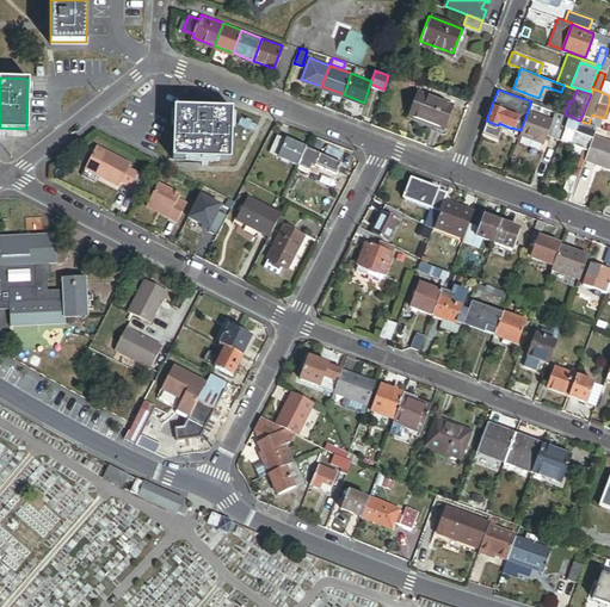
[(451,104),(417,91),(408,115),(443,128),(451,104)]
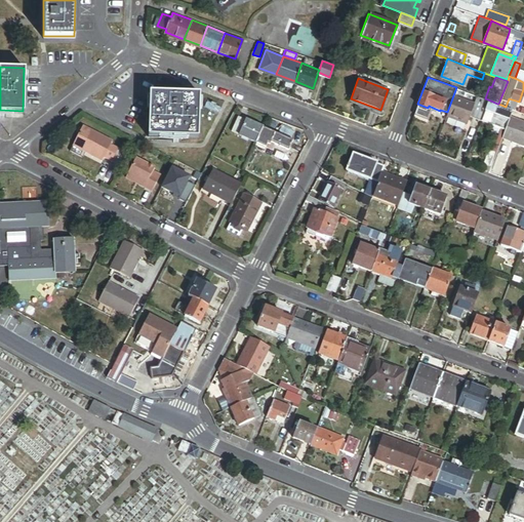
[(198,92),(150,91),(149,134),(197,135),(198,92)]
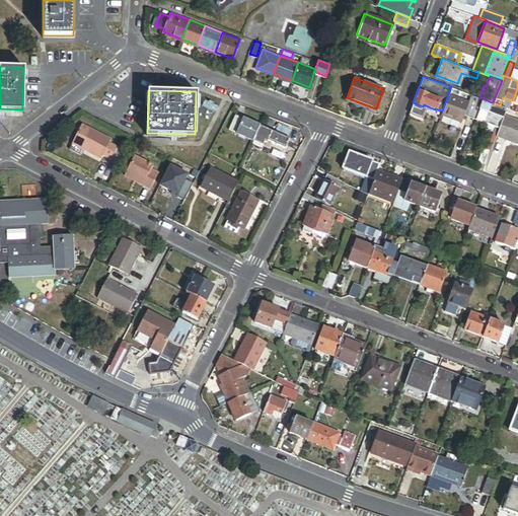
[(483,98),(479,97),(471,94),(468,101),(448,94),(442,111),(441,114),(460,121),(462,118),(463,115),(466,116),(475,119),(483,98)]
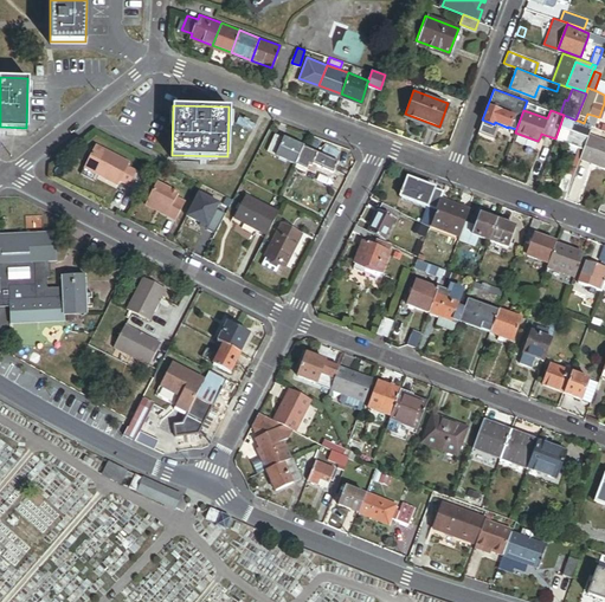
[(596,116),(587,114),(584,123),(591,125),(592,127),(596,116)]
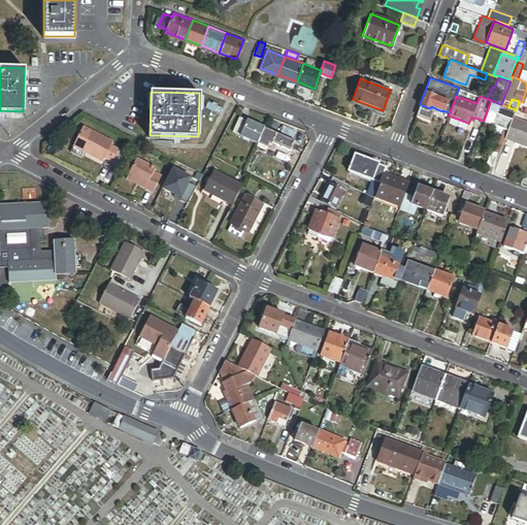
[(515,109),(508,107),(507,111),(498,107),(500,104),(491,100),(484,121),(504,128),(496,150),(491,149),(486,164),(493,167),(504,137),(513,117),(515,109)]
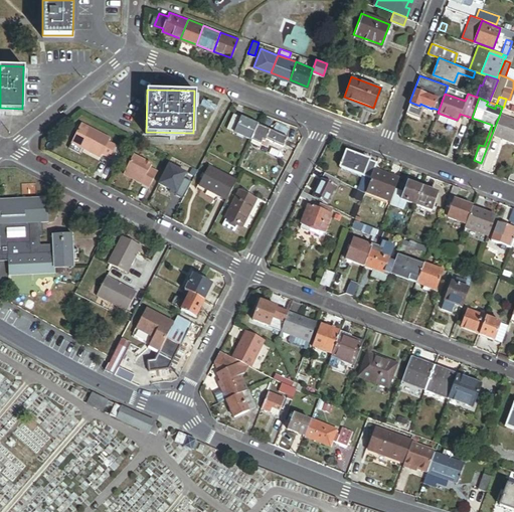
[(409,102),(406,111),(418,116),(422,105),(420,104),(419,106),(409,102)]
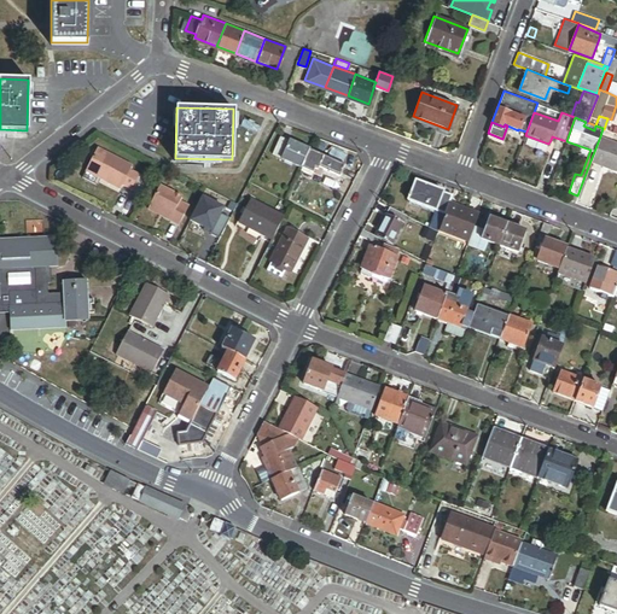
[(300,165),(308,147),(279,133),(271,151),(300,165)]
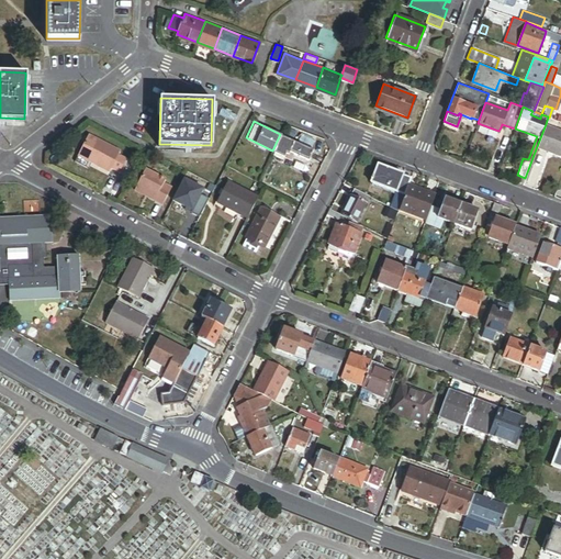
[(560,130),(546,124),(537,146),(560,155),(560,130)]
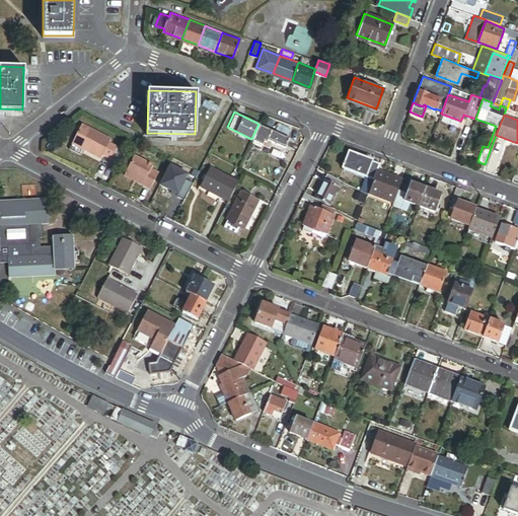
[(99,157),(100,154),(107,141),(109,138),(80,123),(71,139),(84,146),(83,148),(99,157)]
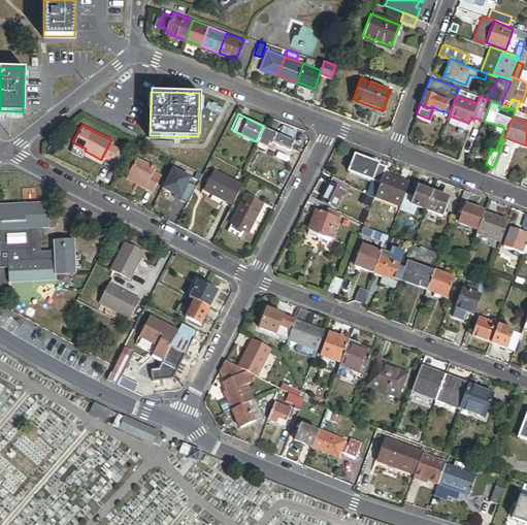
[(293,139),(263,126),(256,141),(255,143),(264,148),(267,142),(269,143),(270,140),(288,149),(293,139)]
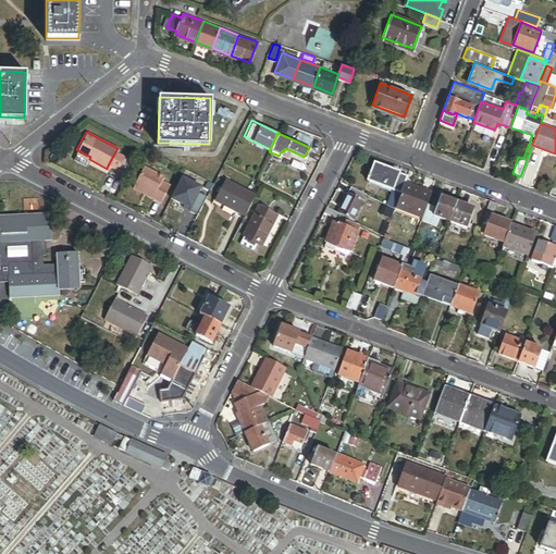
[(90,157),(76,149),(75,152),(89,159),(90,157)]
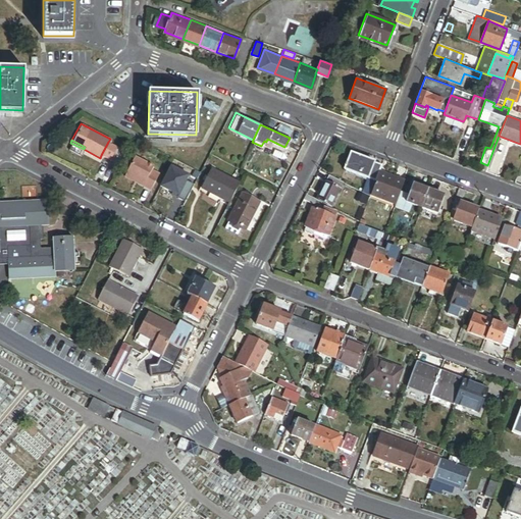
[(115,146),(108,142),(101,155),(109,159),(115,146)]
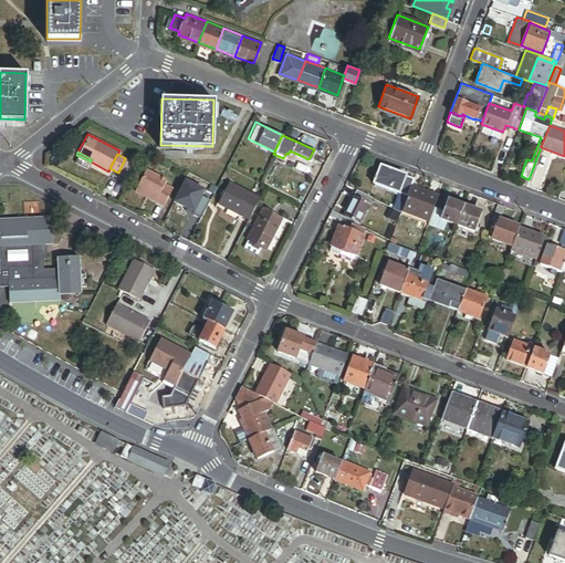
[(128,178),(135,164),(125,158),(118,173),(128,178)]
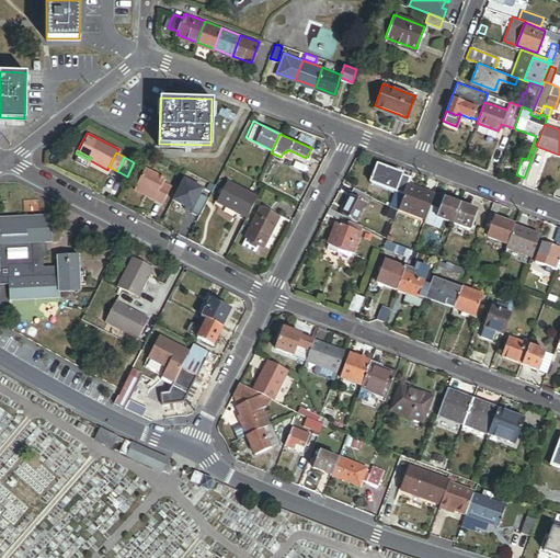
[(407,184),(410,175),(377,162),(369,181),(403,193),(407,184)]
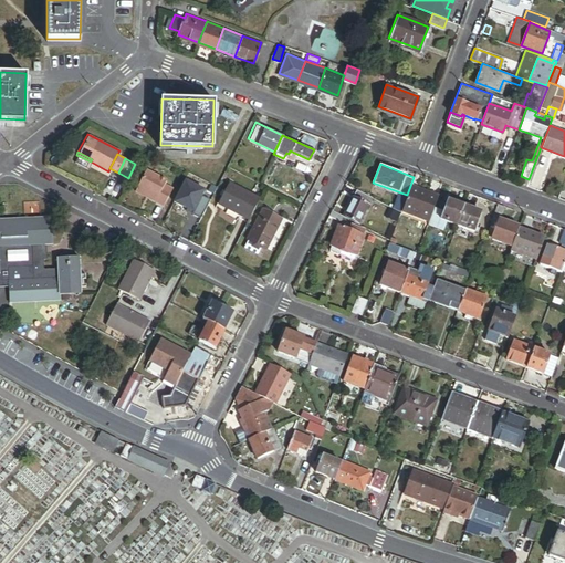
[(146,167),(135,189),(145,194),(146,191),(155,196),(154,199),(164,204),(173,186),(165,181),(166,178),(146,167)]
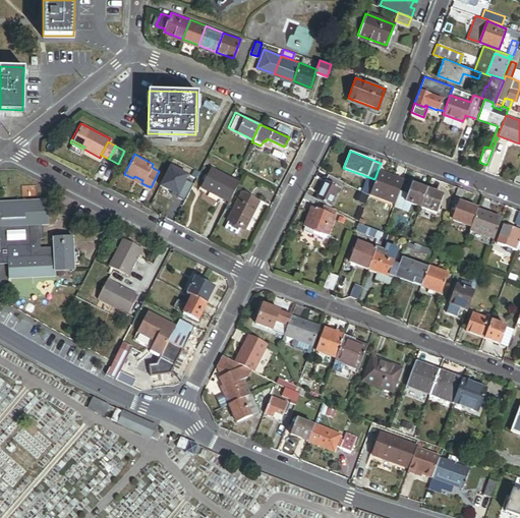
[(228,200),(238,181),(211,167),(207,175),(205,180),(201,186),(228,200)]
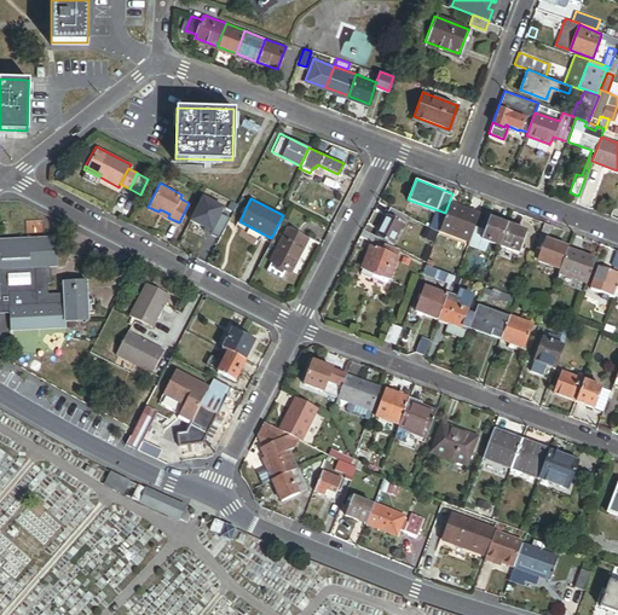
[(131,202),(126,199),(121,209),(126,212),(131,202)]
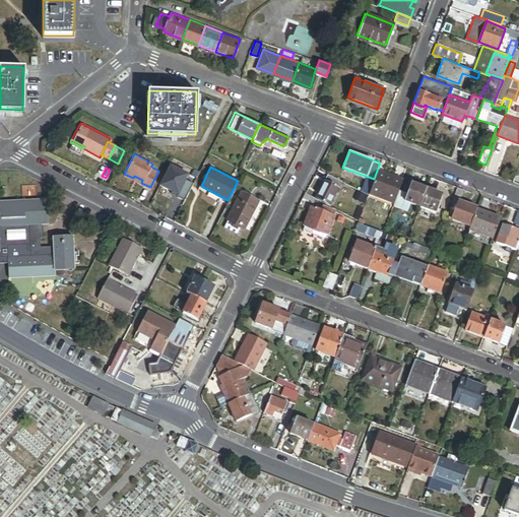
[(391,176),(377,171),(374,179),(369,193),(394,202),(398,190),(402,179),(391,175),(391,176)]
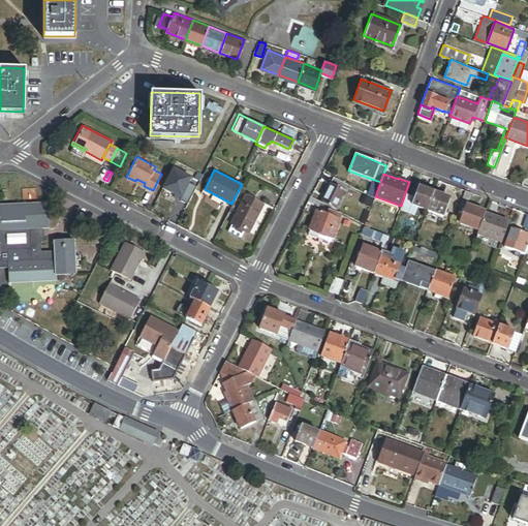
[(347,183),(333,176),(320,200),(335,208),(347,183)]
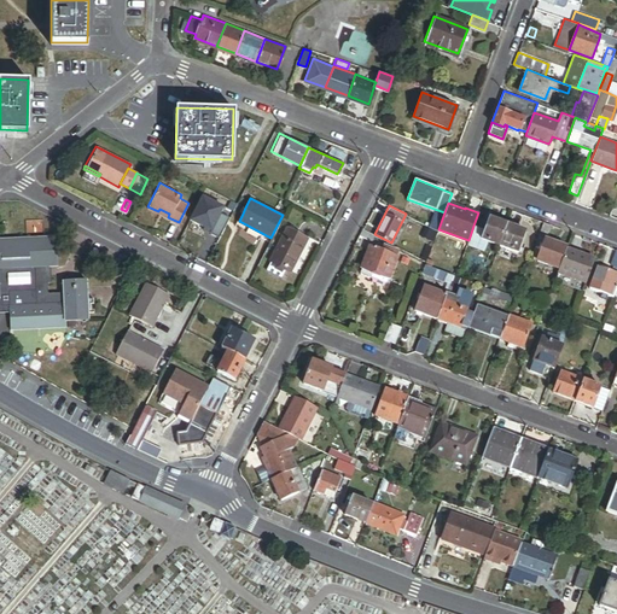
[(469,240),(467,243),(484,249),(488,240),(499,244),(507,223),(488,216),(483,229),(473,226),(469,240)]
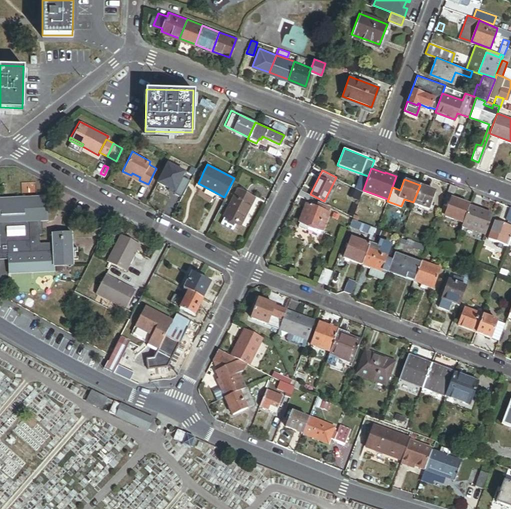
[(456,185),(450,183),(439,212),(445,215),(444,215),(462,222),(469,203),(451,197),(456,185)]
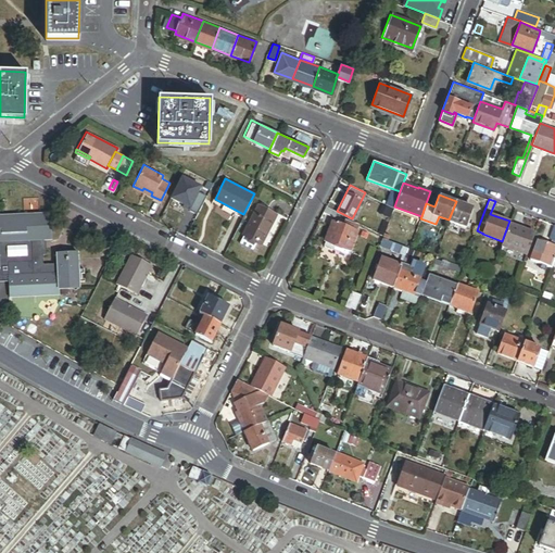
[(456,201),(449,220),(466,226),(472,208),(456,201)]
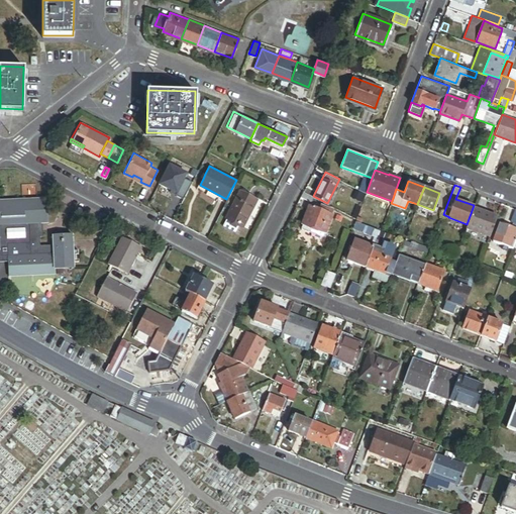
[(355,189),(351,197),(362,202),(366,193),(355,189)]
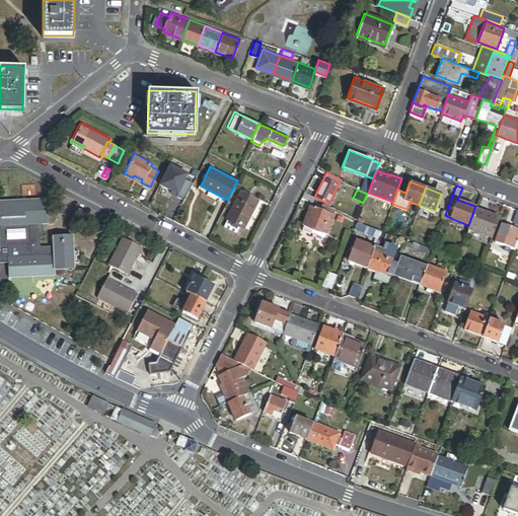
[(256,200),(240,191),(226,218),(243,226),(256,200)]
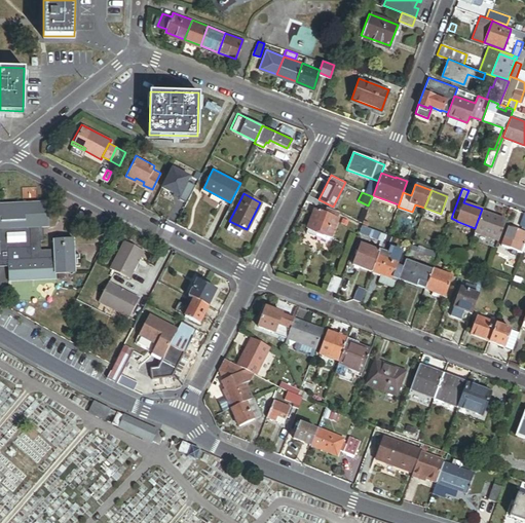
[(319,199),(308,194),(305,199),(316,204),(319,199)]
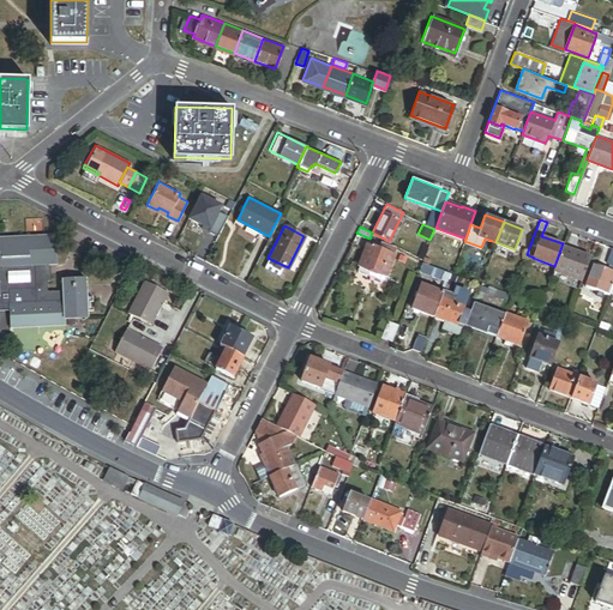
[(0,293),(0,290),(8,290),(10,308),(10,325),(66,322),(66,318),(88,316),(86,276),(62,277),(64,289),(48,289),(47,278),(47,263),(50,263),(58,263),(56,233),(0,235),(0,293)]
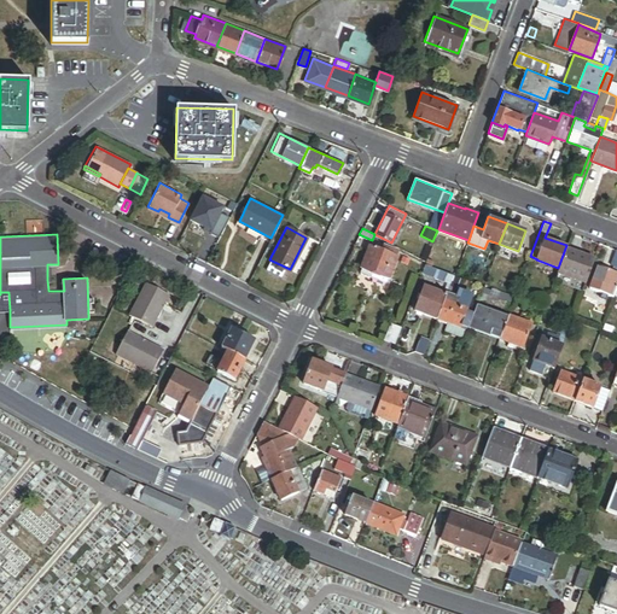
[(396,255),(368,245),(360,267),(389,276),(396,255)]
